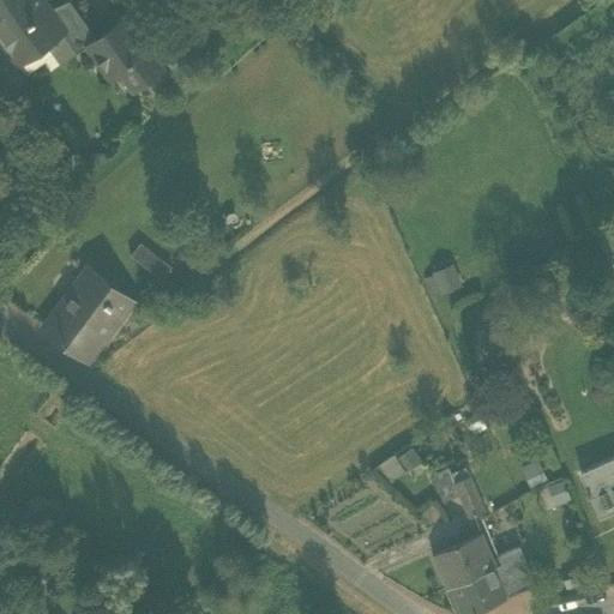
[(0,0),(0,35),(17,58),(60,28),(61,26),(53,14),(42,0),(0,0)]
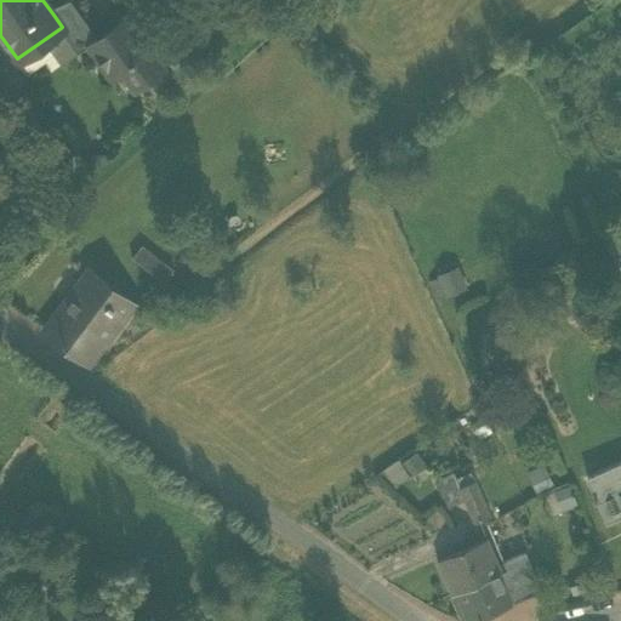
[(64,34),(79,53),(90,45),(98,39),(72,1),(53,15),(62,27),(61,28),(64,34)]
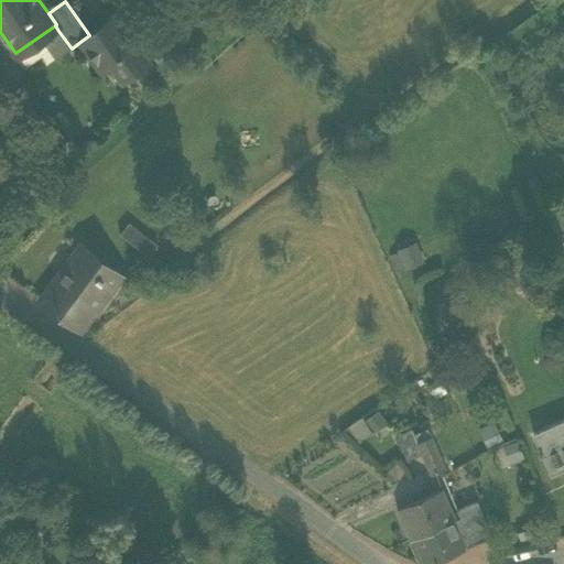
[(111,63),(125,80),(148,64),(134,46),(136,40),(130,31),(123,30),(118,23),(109,29),(106,24),(89,35),(82,41),(102,69),(111,63)]
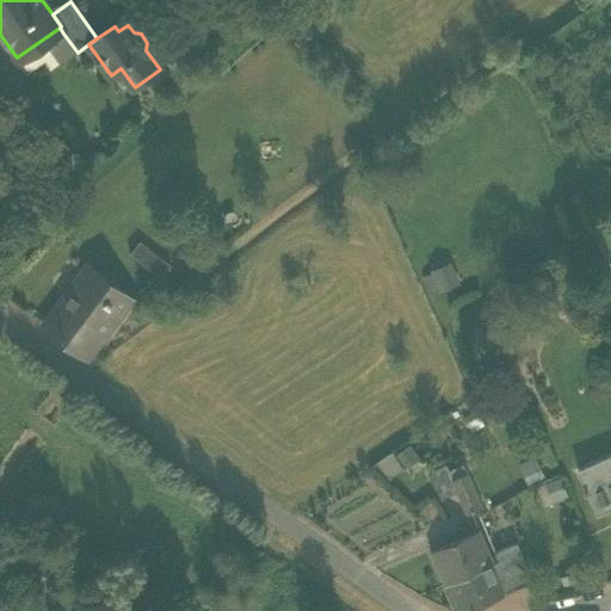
[(51,42),(66,61),(78,53),(63,34),(51,42)]
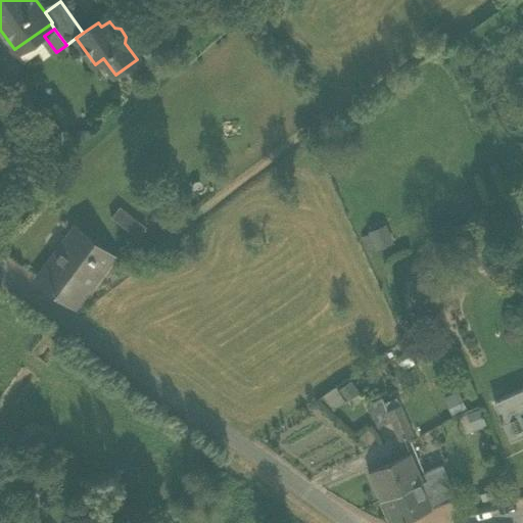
[(110,219),(138,239),(145,229),(119,208),(110,219)]
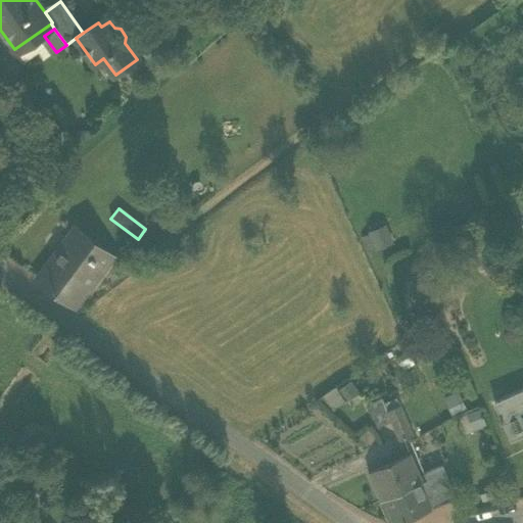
[(368,250),(393,240),(387,224),(362,234),(368,250)]
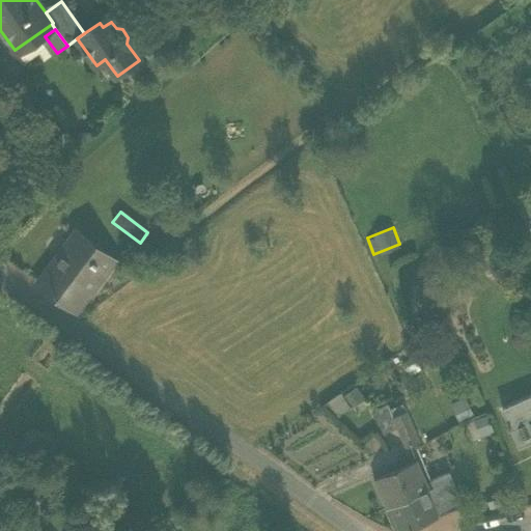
[(37,282),(61,301),(75,283),(89,295),(115,259),(76,230),(37,282)]
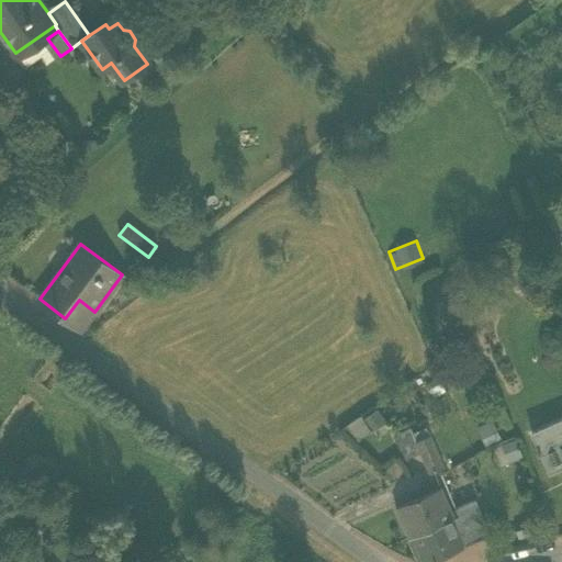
[(79,300),(65,318),(81,330),(94,312),(79,300)]
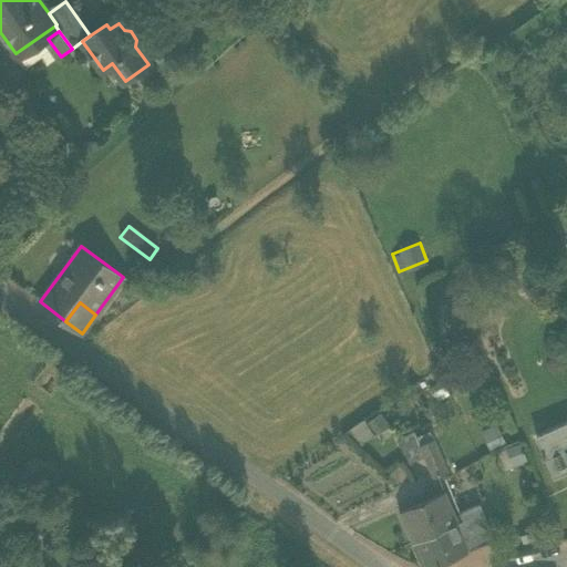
[(360,441),(373,434),(367,420),(352,426),(360,441)]
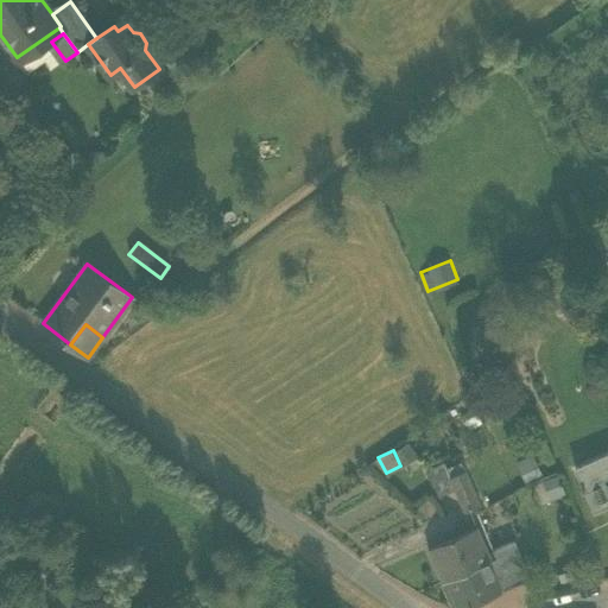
[(594,511),(607,505),(607,487),(605,480),(607,477),(607,453),(575,468),(583,487),(581,488),(582,491),(584,491),(594,511)]
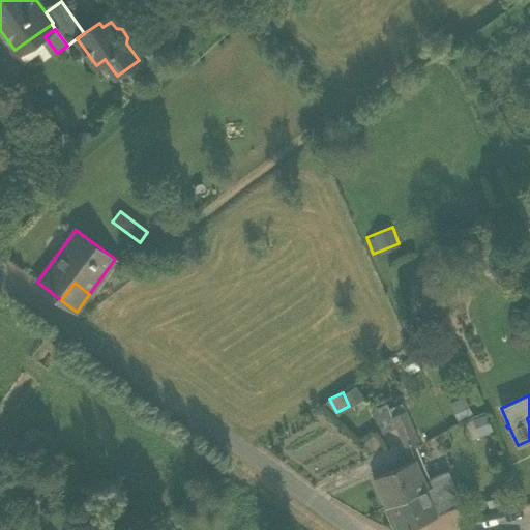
[(385,429),(395,423),(392,416),(386,402),(376,407),(385,429)]
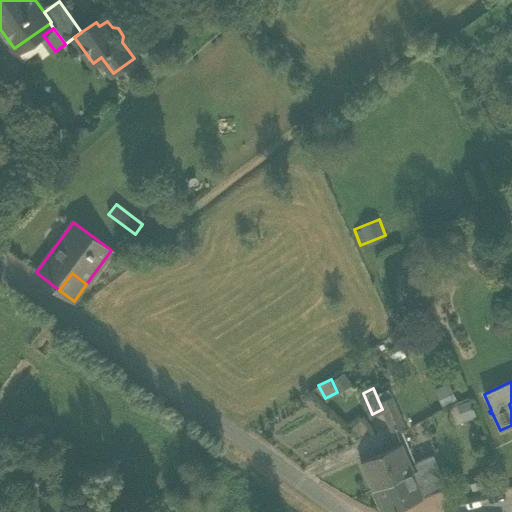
[(392,396),(379,402),(382,409),(392,431),(404,425),(392,396)]
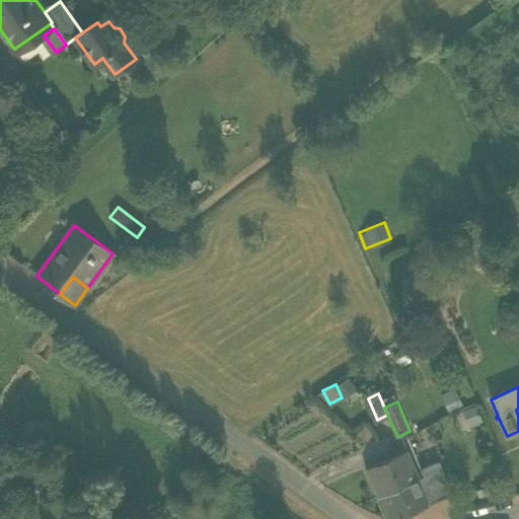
[(366,468),(378,497),(419,478),(408,451),(366,468)]
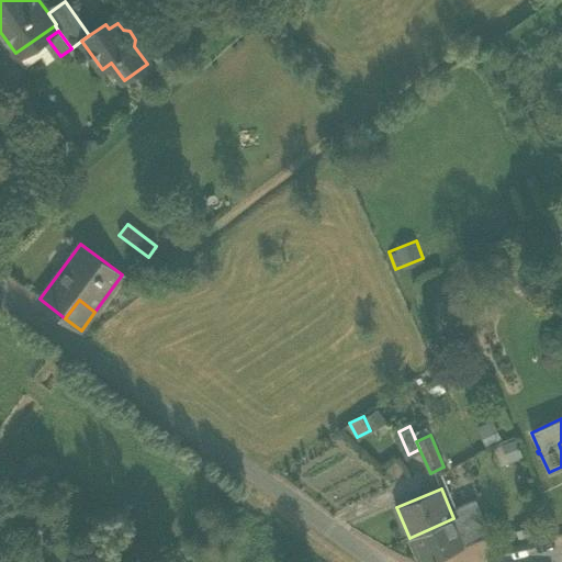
[(464,505),(478,539),(490,535),(475,501),(464,505)]
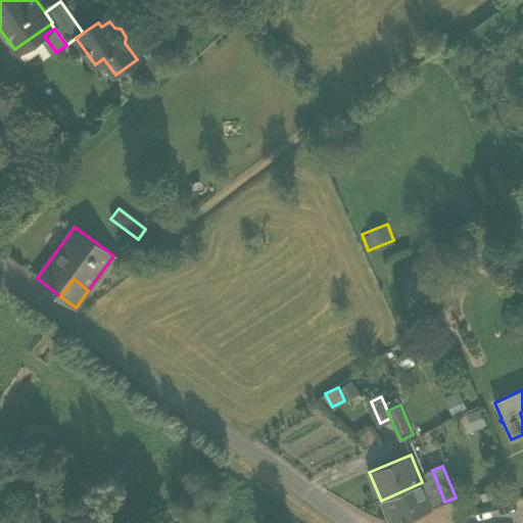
[(427,480),(422,482),(433,507),(444,502),(432,470),(423,473),(427,480)]
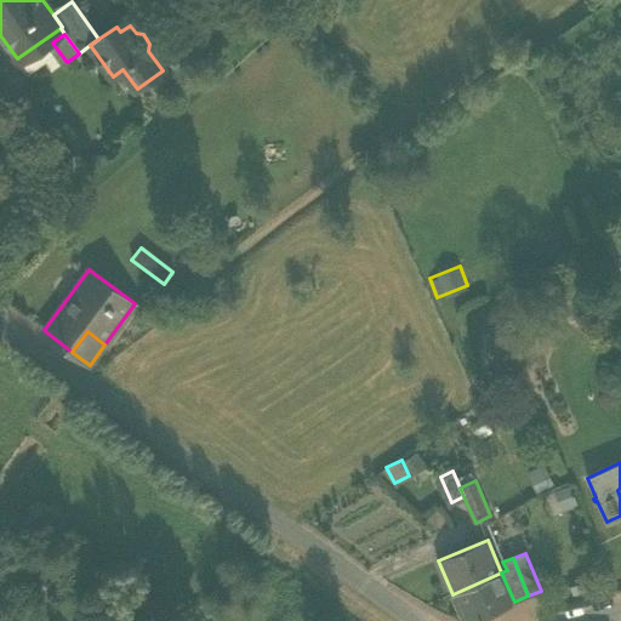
[(465,620),(466,620),(514,602),(501,573),(453,594),(465,620)]
